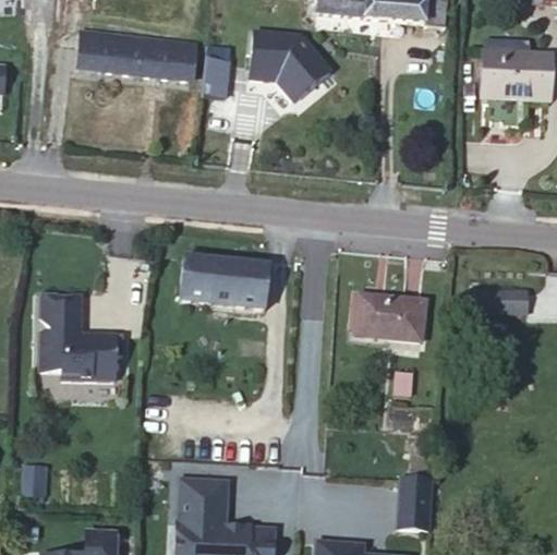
[(171,0),(169,21),(179,22),(177,41),(193,43),(201,1),(201,0),(171,0)]
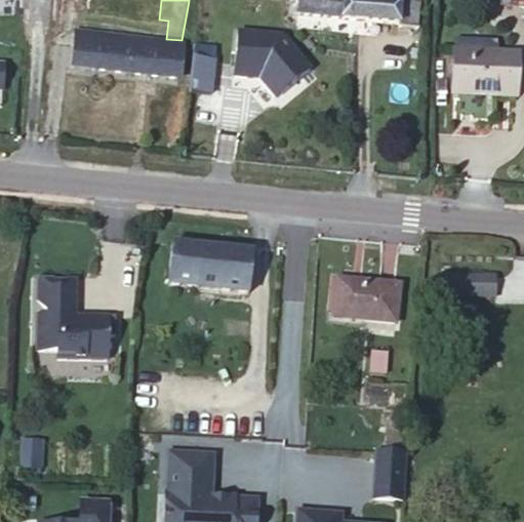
[(286,0),(283,26),(296,28),(297,11),(399,23),(398,25),(417,27),(420,0),(401,0),(401,2),(383,0),(286,0)]
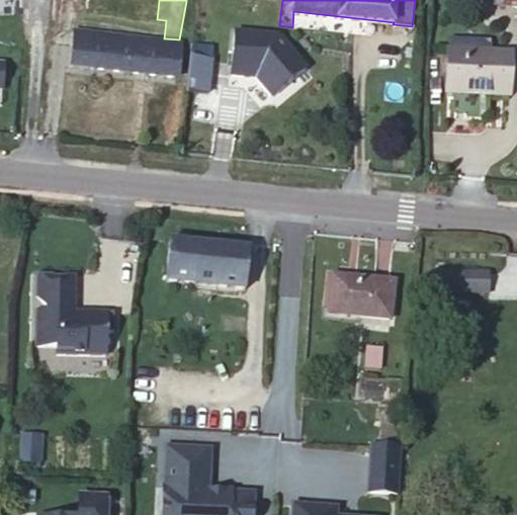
[(278,68),(291,69),(294,28),(229,24),(226,76),(277,79),(278,68)]
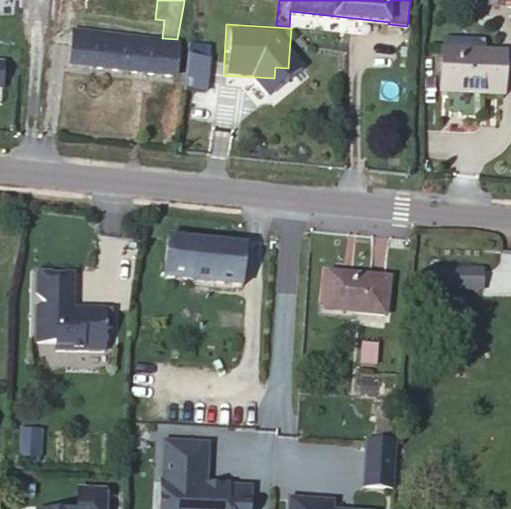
[(175,74),(177,39),(162,38),(95,30),(87,29),(75,28),(72,63),(175,74)]
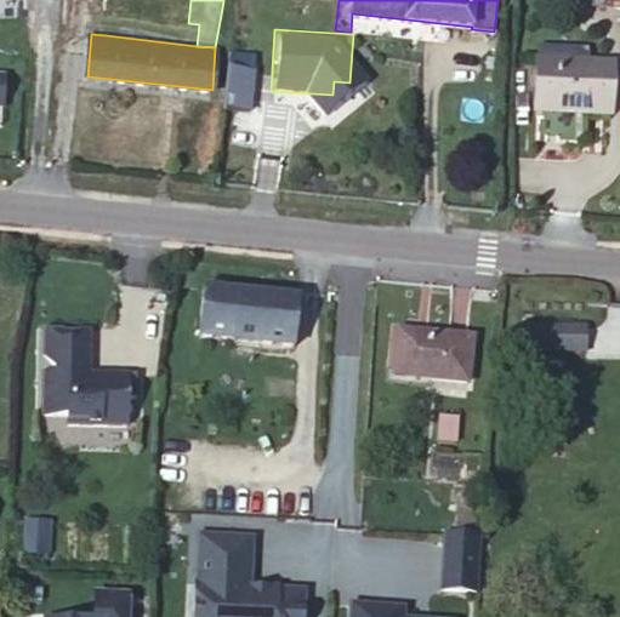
[(233,35),(232,53),(259,53),(265,53),(266,38),(233,35)]
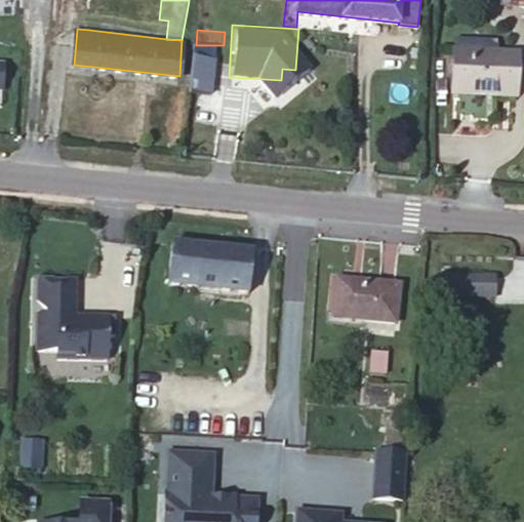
[(194,45),(189,91),(211,93),(214,61),(217,61),(218,45),(196,45),(194,45)]
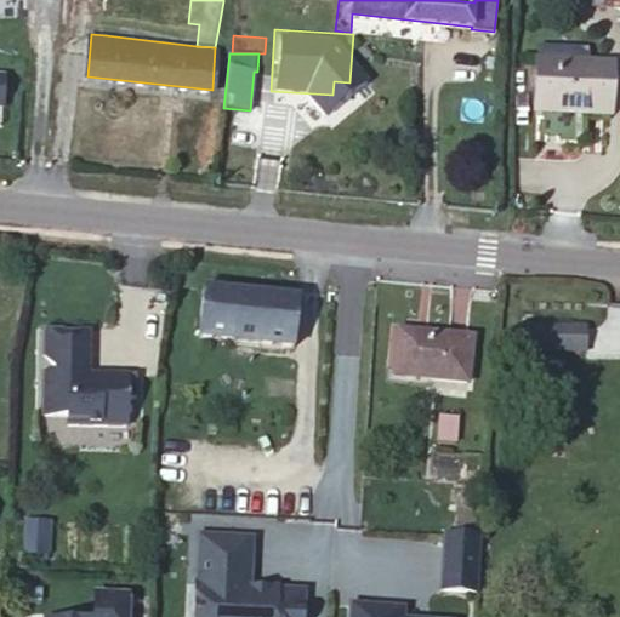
[(609,112),(612,62),(540,60),(538,108),(609,112)]
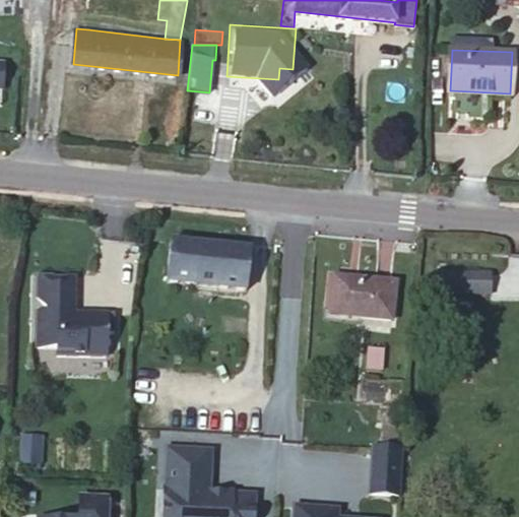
[(251,248),(170,239),(167,281),(247,288),(251,248)]
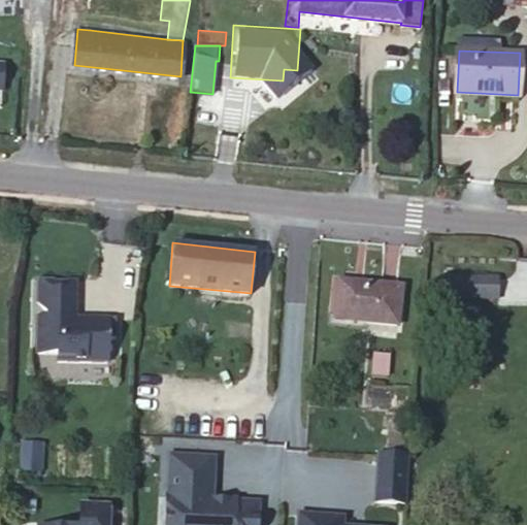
[(498,276),(442,275),(442,295),(498,295),(498,276)]
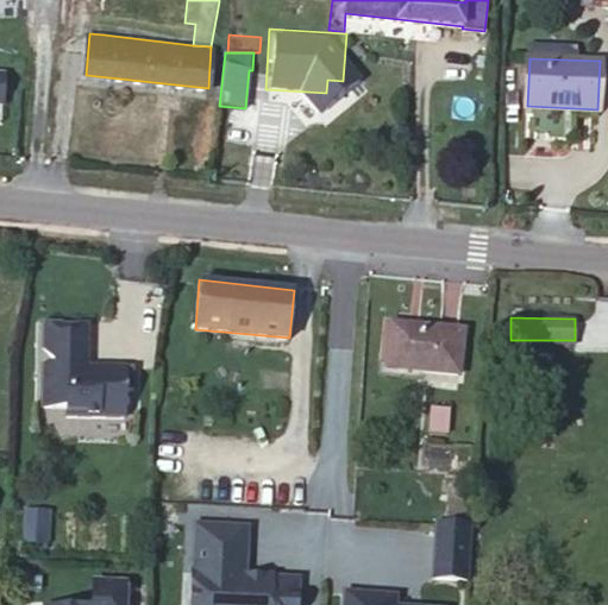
[(41,346),(54,358),(54,364),(42,364),(42,404),(67,404),(66,414),(124,415),(124,388),(133,388),(133,364),(100,364),(100,370),(87,369),(87,364),(89,320),(45,323),(41,346)]
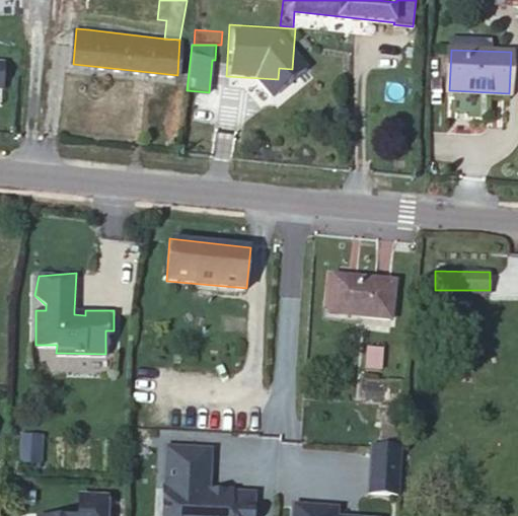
[(395,280),(334,275),(329,312),(391,318),(395,280)]
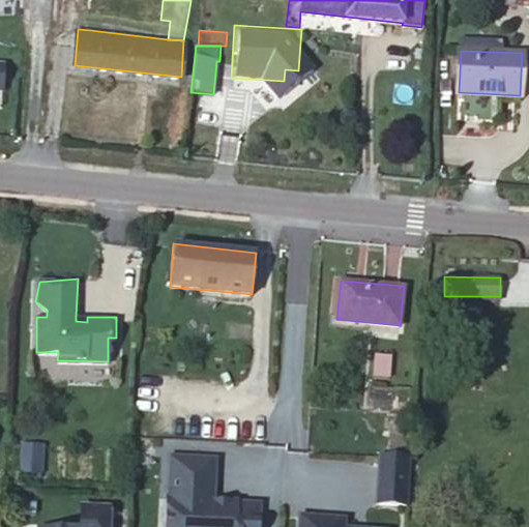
[(391,423),(389,438),(389,439),(406,441),(407,426),(409,426),(410,414),(403,413),(402,425),(391,423)]
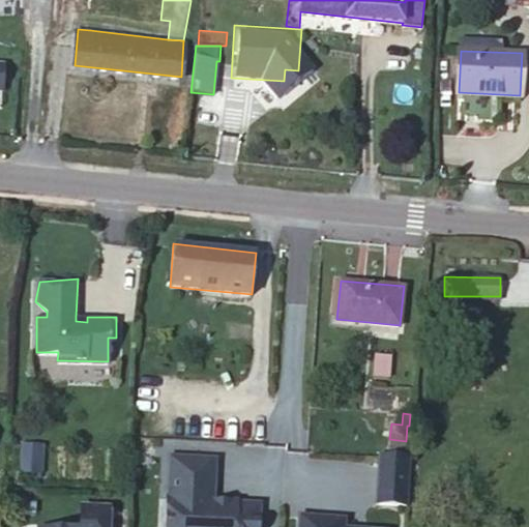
[(169,454),(169,461),(216,463),(216,456),(169,454)]
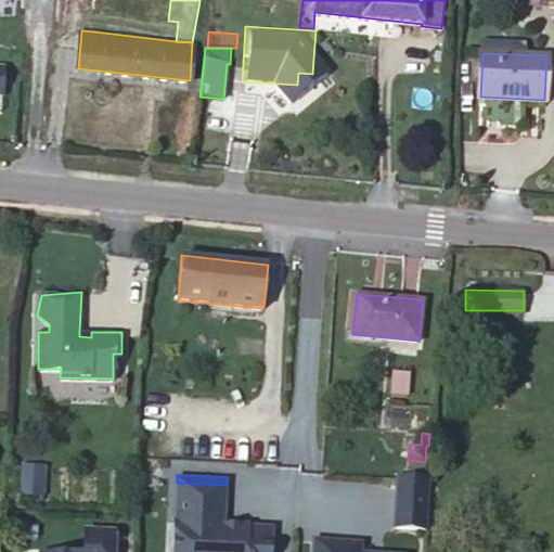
[(430,476),(397,475),(394,525),(427,527),(430,476)]
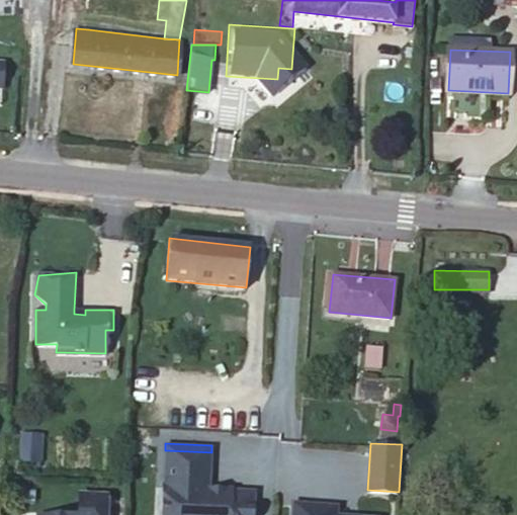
[(165,450),(162,514),(253,514),(255,491),(231,490),(230,496),(212,495),(209,488),(211,452),(165,450)]
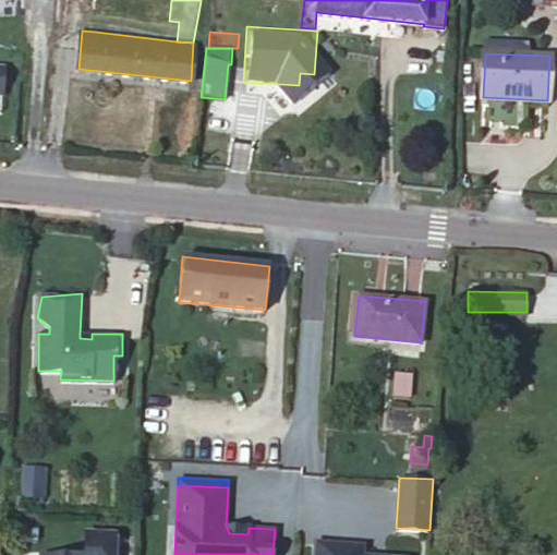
[(114,554),(116,534),(86,533),(84,554),(114,554)]
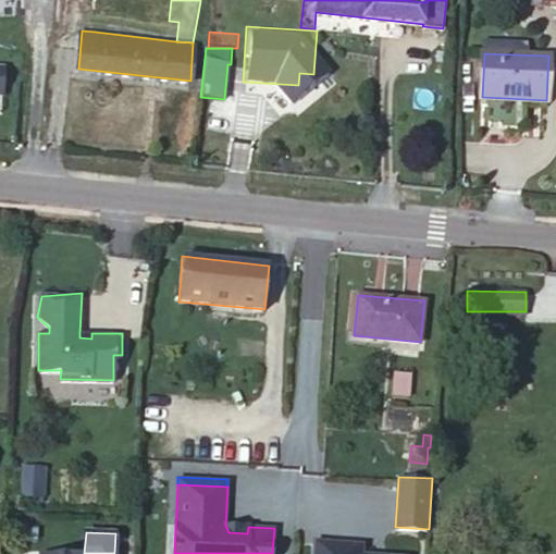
[(362,553),(363,543),(316,541),(313,553),(362,553)]
